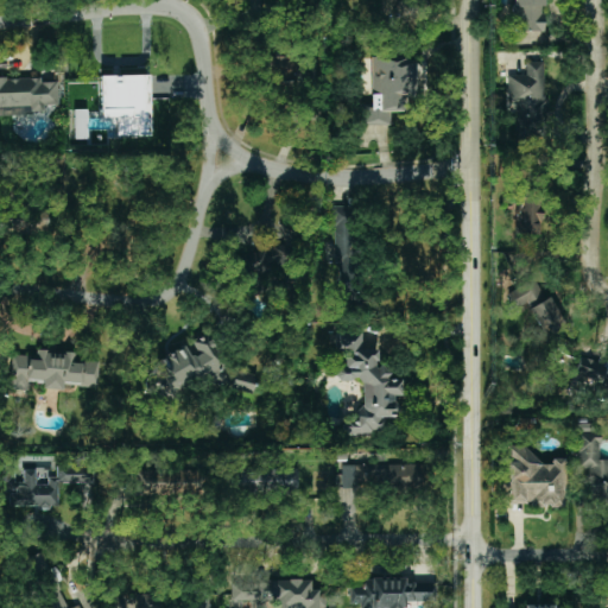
[(544,0),(512,0),(512,32),(544,32),(544,0)]
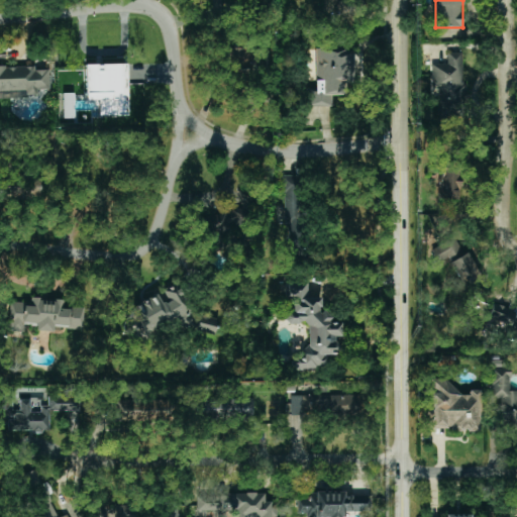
[(250,47),(224,48),(225,70),(251,69),(250,47)]
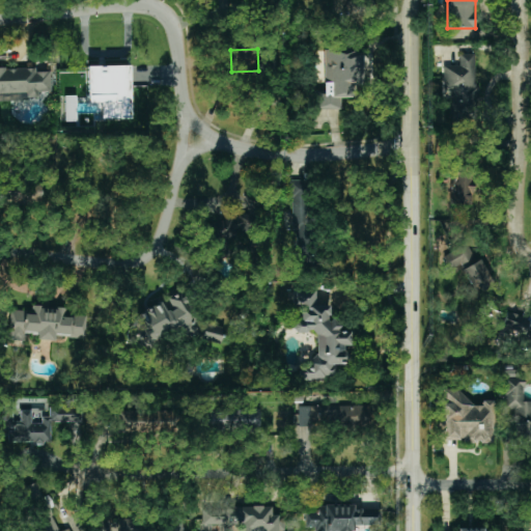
[(341,109),(341,94),(365,94),(365,53),(324,53),(324,94),(314,94),(314,109),(341,109)]
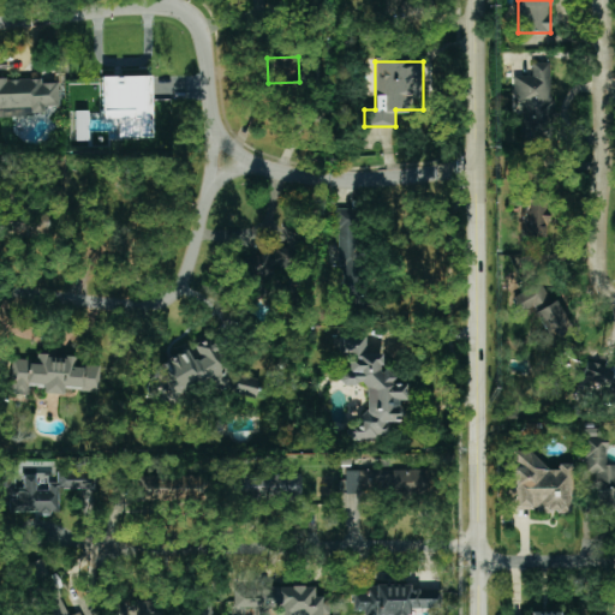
[(514,76),(514,106),(524,106),(524,133),(555,133),(555,106),(551,106),(551,63),(532,63),(532,76),(514,76)]
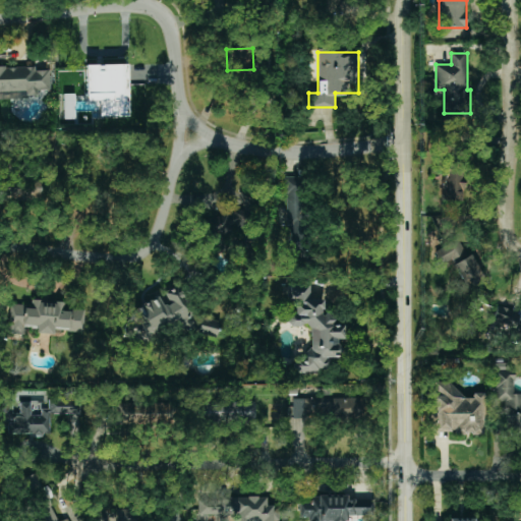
[(127,117),(127,65),(85,65),(87,101),(101,101),(102,117),(127,117)]
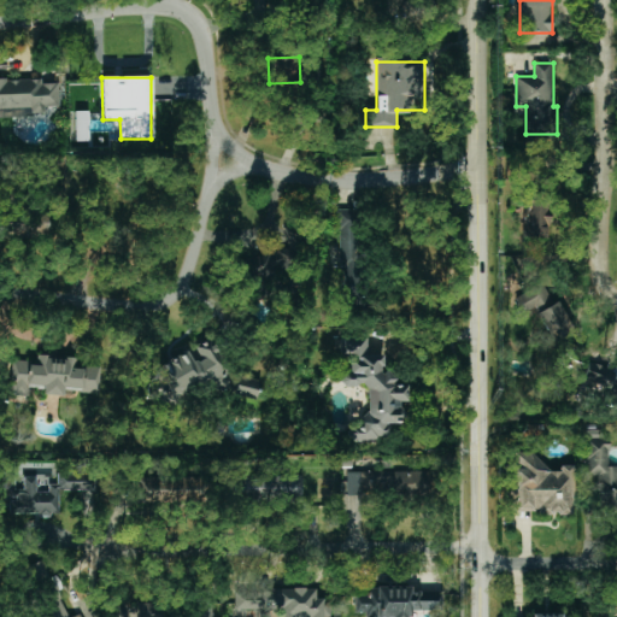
[(0,116),(46,117),(46,110),(59,111),(59,84),(42,83),(42,80),(0,78),(0,116)]
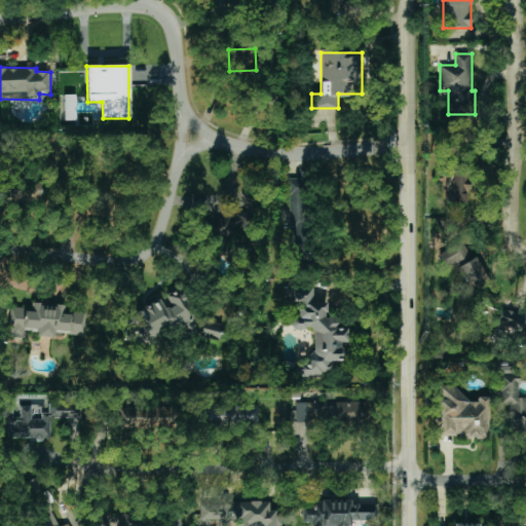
[(60,96),(60,120),(75,120),(75,96),(60,96)]
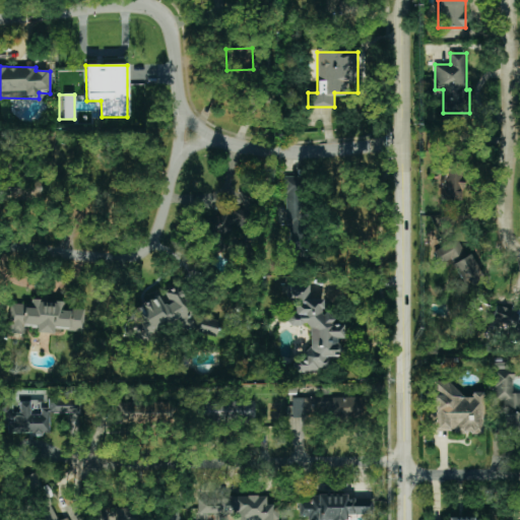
[(441,187),(442,201),(463,200),(462,171),(435,172),(435,187),(441,187)]
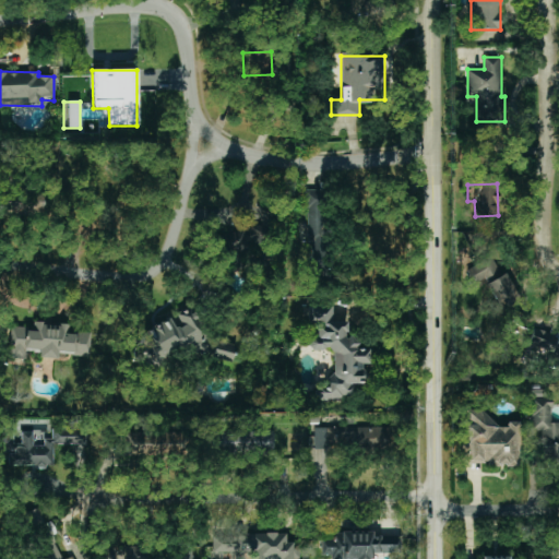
[(309,190),(309,281),(330,281),(330,190),(309,190)]
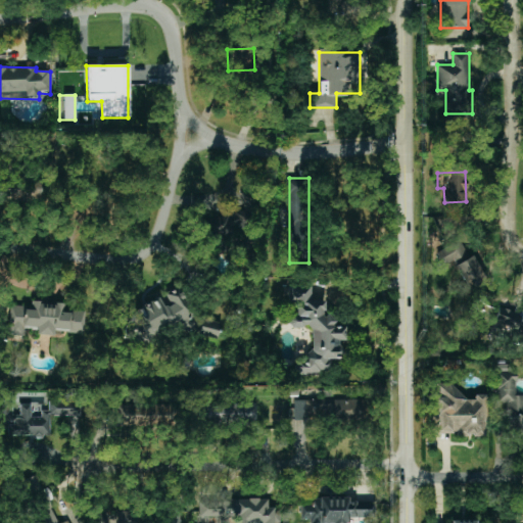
[(247,225),(244,211),(209,221),(212,233),(247,225)]
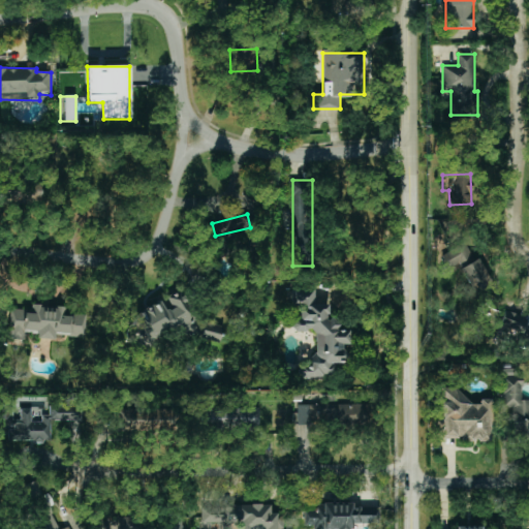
[(470,242),(440,255),(446,271),(460,265),(472,292),(490,285),(470,242)]
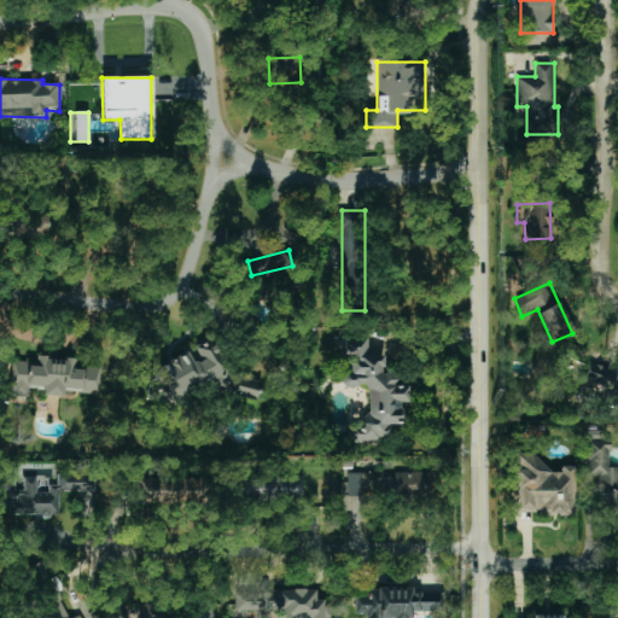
[(350,441),(390,439),(389,424),(403,423),(403,403),(408,403),(407,385),(395,386),(395,374),(384,374),(383,355),(368,355),(368,338),(340,338),(342,360),(350,360),(350,373),(342,373),(342,388),(366,386),(367,429),(349,430),(350,441)]
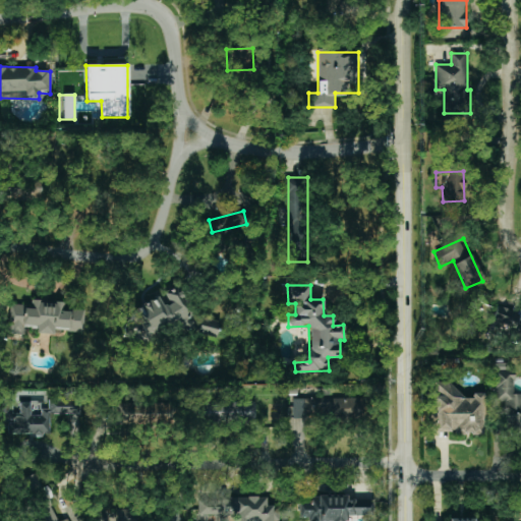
[(83,331),(84,310),(63,310),(64,302),(32,301),(32,306),(10,305),(9,334),(24,335),(24,325),(38,326),(38,334),(53,334),(53,330),(83,331)]
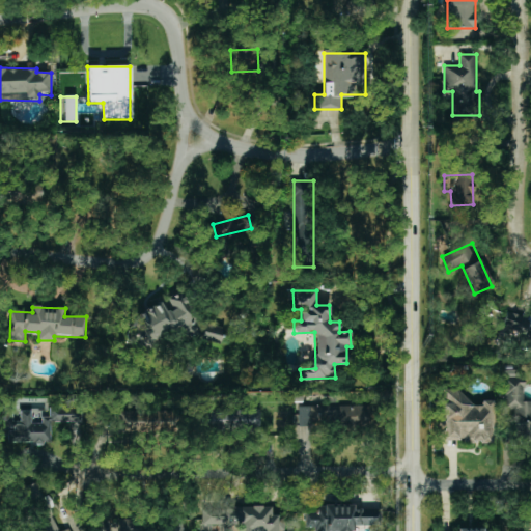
[(224,327),(205,324),(203,341),(221,344),(224,327)]
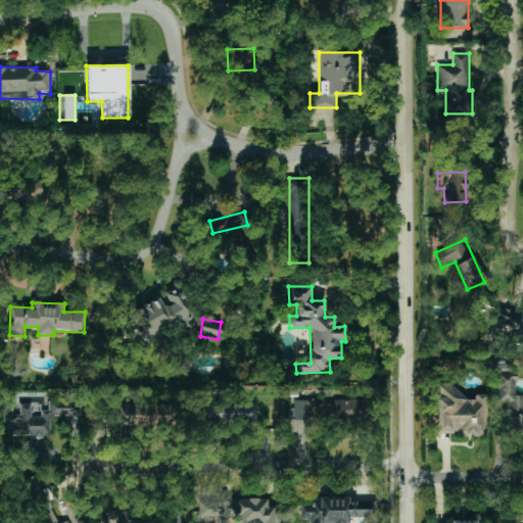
[(522,394),(515,395),(515,364),(496,364),(496,405),(508,405),(508,431),(522,431),(522,394)]
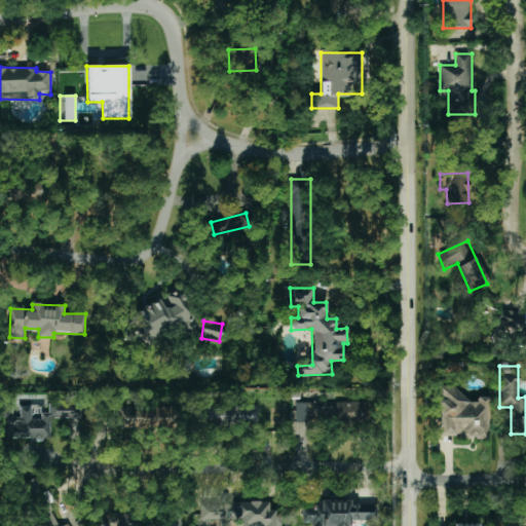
[(438,437),(488,438),(490,392),(439,391),(438,437)]
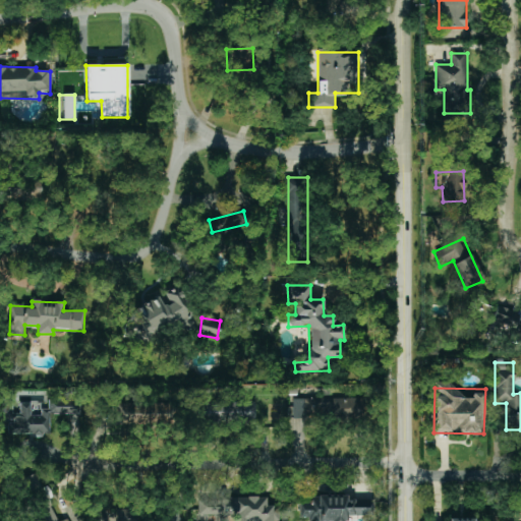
[(77,414),(77,399),(42,399),(42,391),(15,391),(15,402),(0,401),(0,421),(8,422),(8,435),(50,435),(50,414),(77,414)]
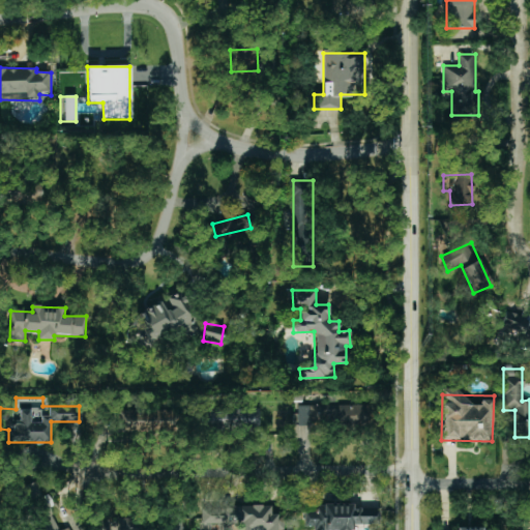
[(298,406),(298,427),(374,425),(373,405),(298,406)]
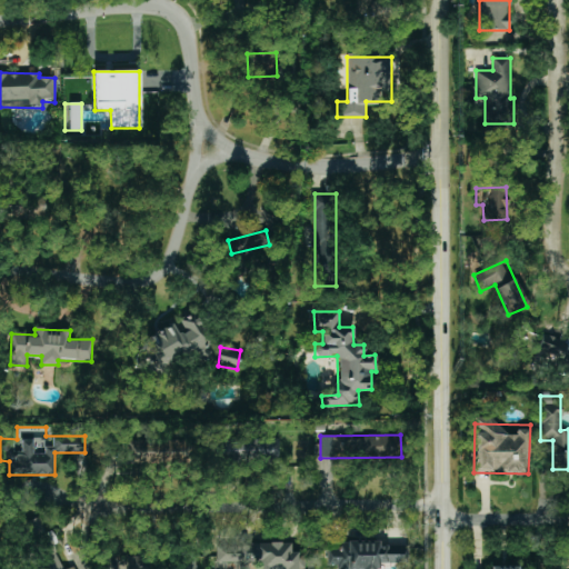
[(279,439),(221,438),(220,460),(278,462),(279,439)]
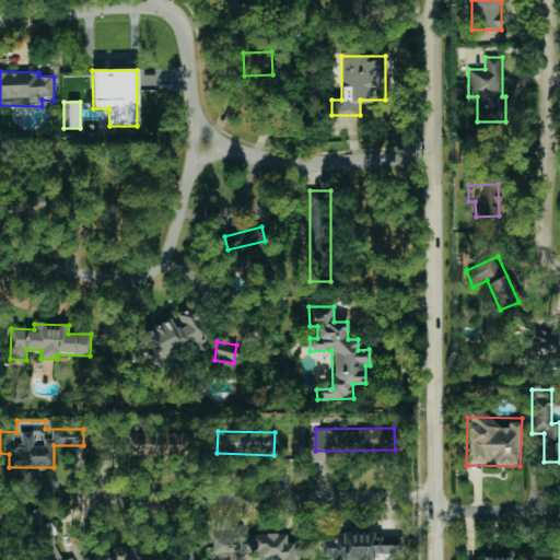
[(120,456),(179,456),(179,444),(187,444),(187,432),(120,433),(120,456)]
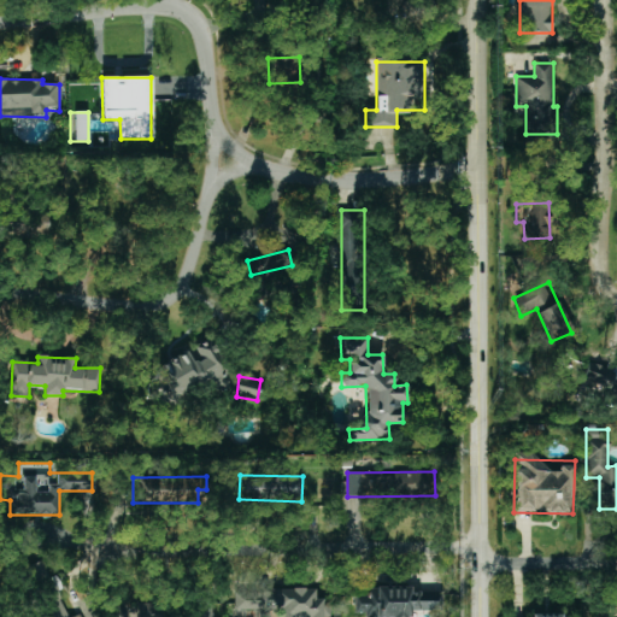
[(82,616),(69,616),(62,597),(60,577),(50,579),(42,562),(24,568),(24,573),(42,616),(82,616)]
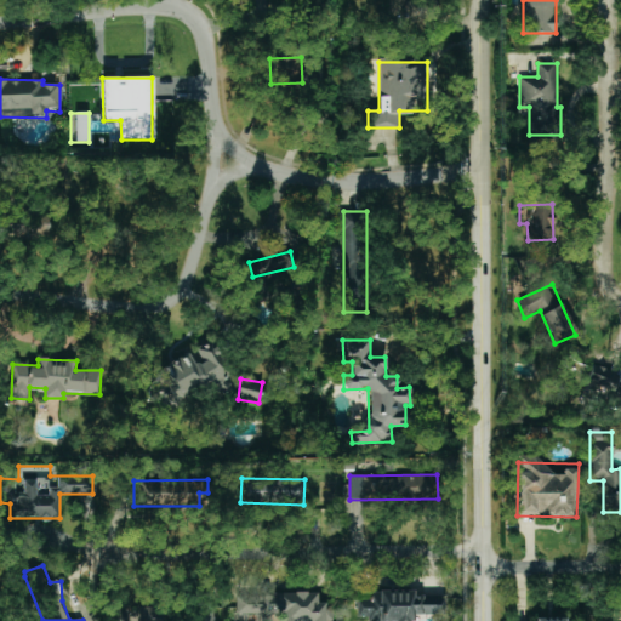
[(443,614),(443,596),(415,596),(415,591),(370,591),(371,600),(358,600),(358,617),(369,616),(368,620),(412,620),(412,615),(443,614)]
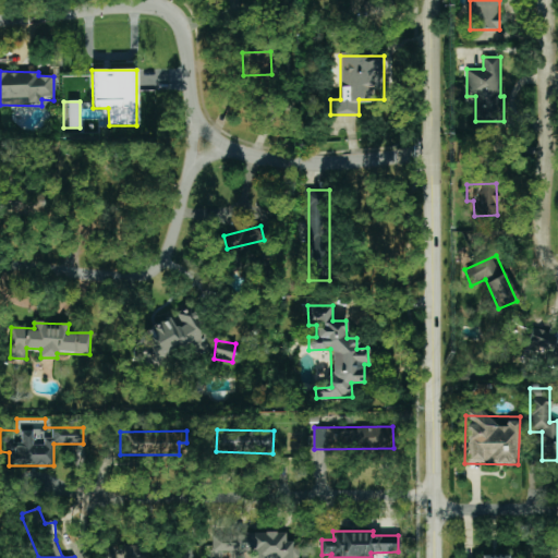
[(211,553),(240,553),(240,557),(298,557),(299,542),(284,542),(284,532),(211,532),(211,553)]
